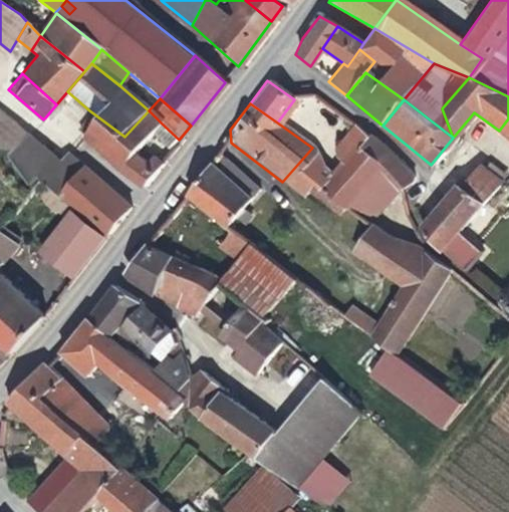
[(59,106),(56,104),(45,117),(48,118),(59,106)]
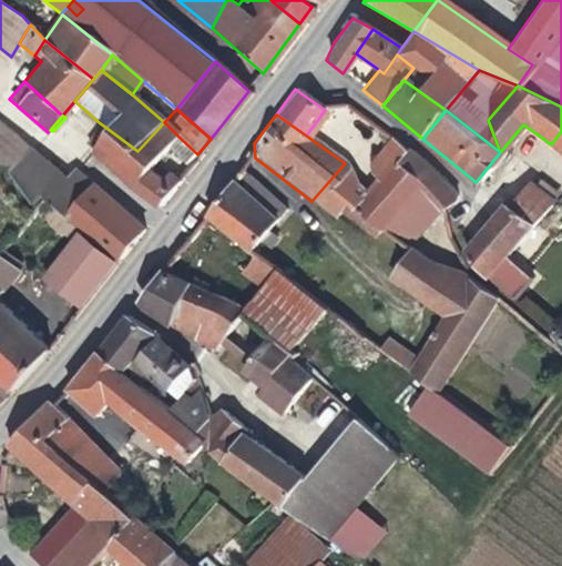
[(177,135),(164,122),(138,151),(99,122),(89,134),(99,144),(92,152),(156,208),(177,182),(167,172),(160,181),(146,169),(165,148),(177,135)]
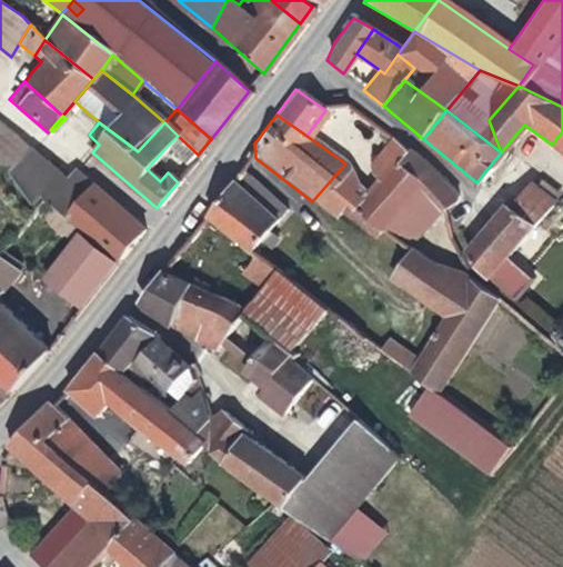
[(39,195),(42,199),(62,179),(0,125),(0,163),(3,167),(31,204),(39,195)]
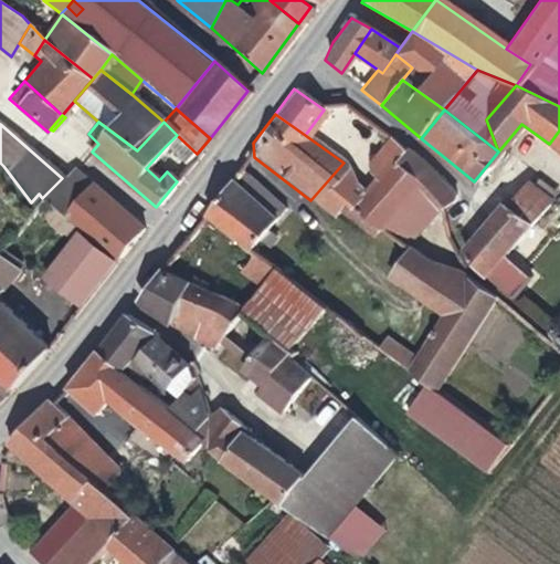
[(559,131),(549,144),(559,152),(559,131)]
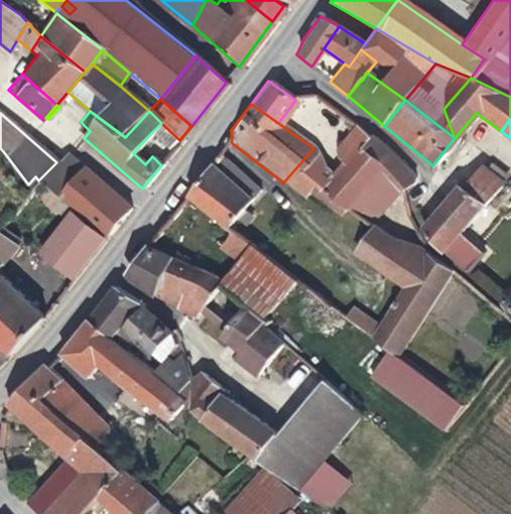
[(90,131),(81,122),(75,130),(84,138),(90,131)]
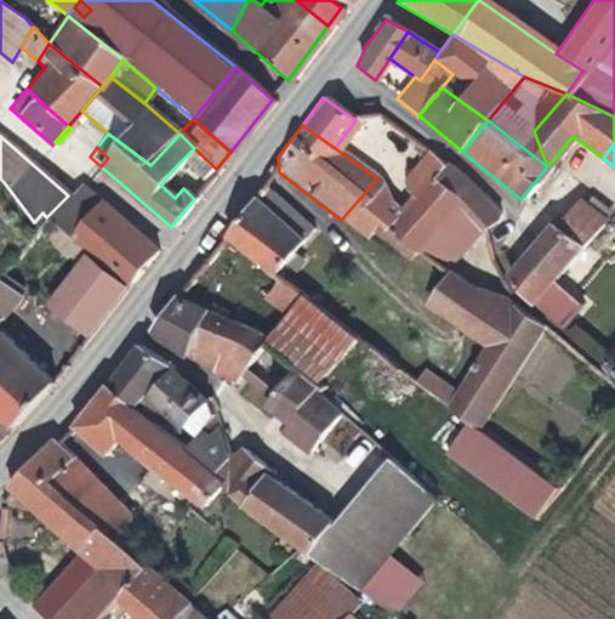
[(194,148),(181,162),(205,185),(216,169),(194,148)]
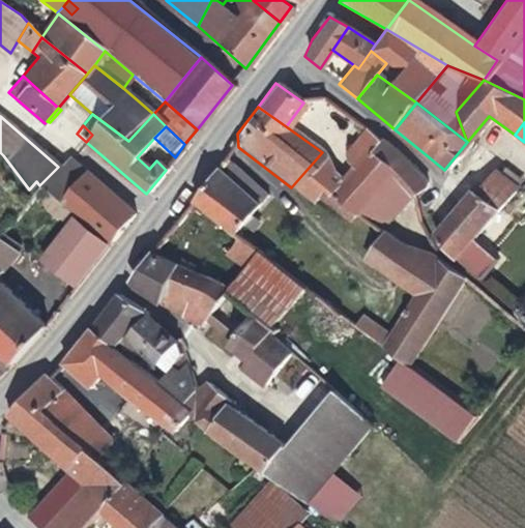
[(362,128),(353,141),(367,154),(378,141),(362,128)]
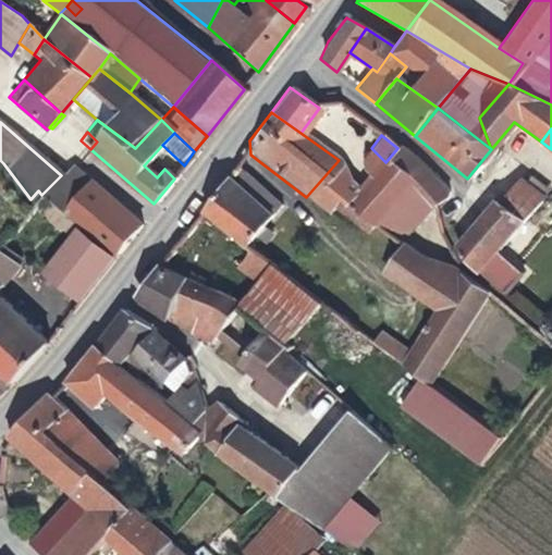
[(400,146),(397,148),(385,162),(430,207),(443,196),(443,190),(443,188),(429,172),(400,146)]
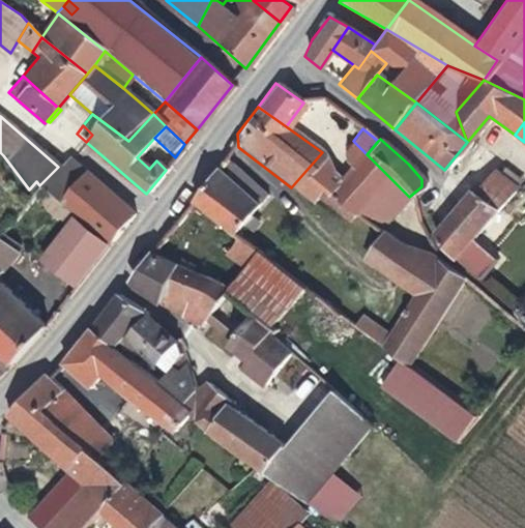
[(344,164),(350,168),(376,188),(375,189),(394,206),(409,197),(367,154),(353,141),(341,157),(344,164)]
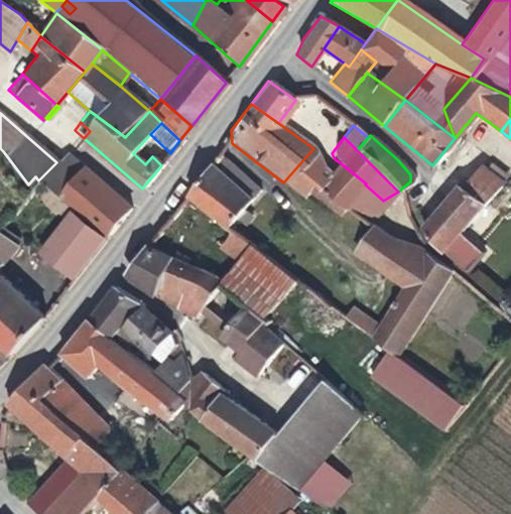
[(323,166),(313,148),(283,182),(302,198),(307,191),(314,183),(326,169),(323,166)]
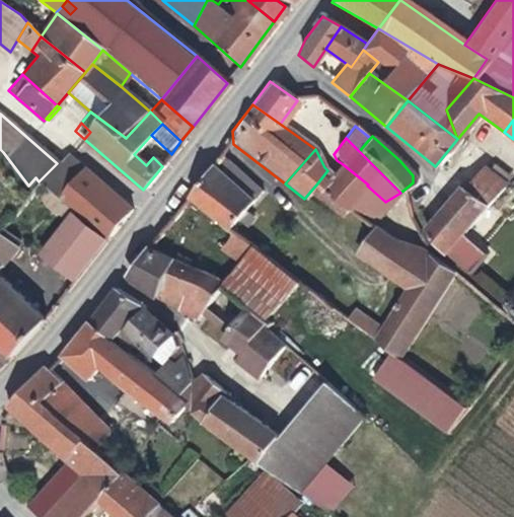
[(82,168),(66,154),(57,163),(39,181),(56,197),(58,198),(82,168)]
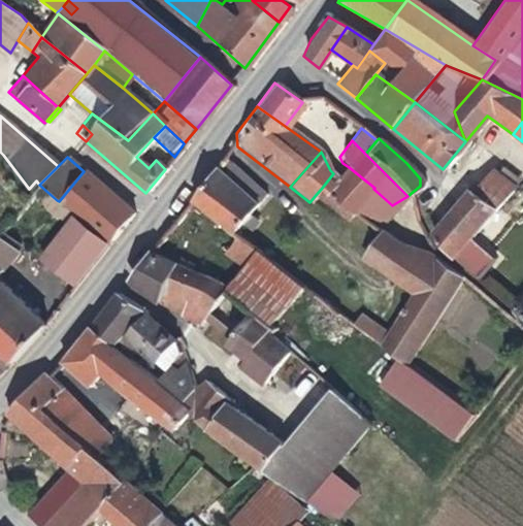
[(222,161),(190,199),(230,233),(238,223),(246,214),(263,194),(222,161)]
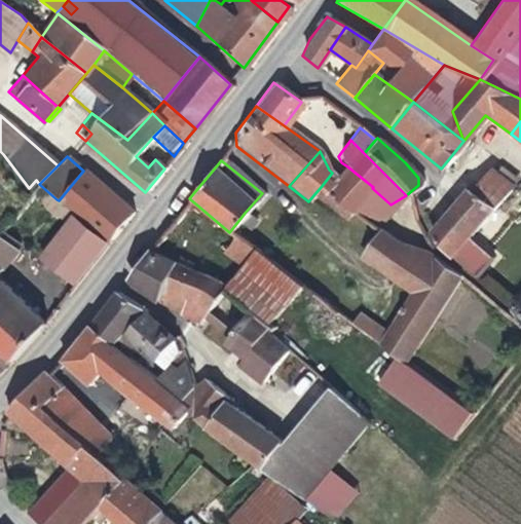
[(347,166),(338,178),(384,214),(391,204),(372,188),(373,187),(347,166)]
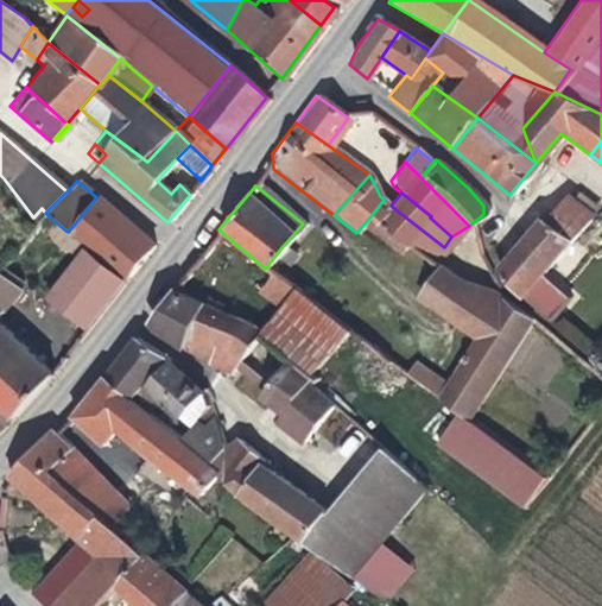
[(564,194),(542,218),(569,240),(590,214),(564,194)]
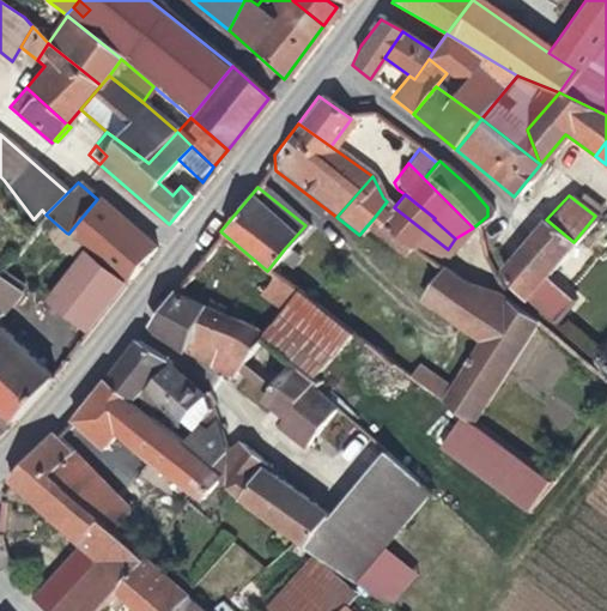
[(152,247),(97,199),(68,234),(126,280),(152,247)]
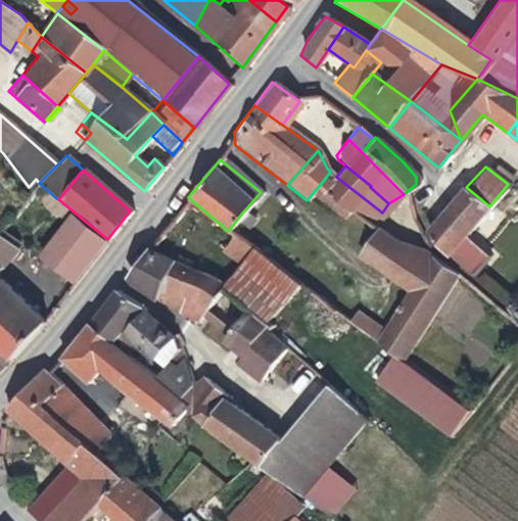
[(336,177),(330,172),(319,186),(347,206),(373,226),(382,212),(336,177)]
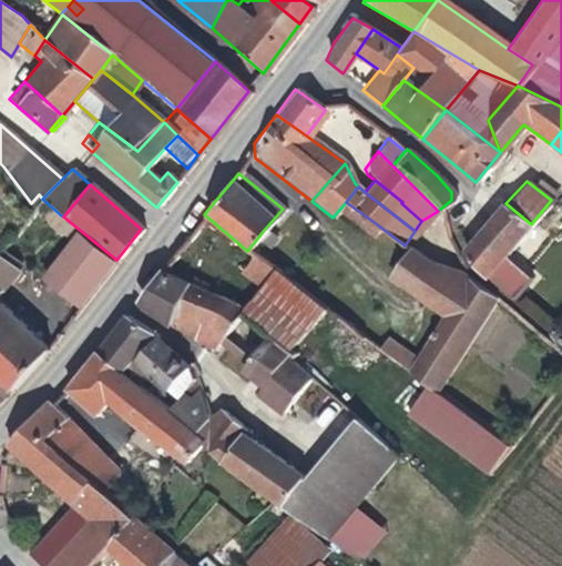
[(51,226),(61,215),(42,199),(31,211),(51,226)]
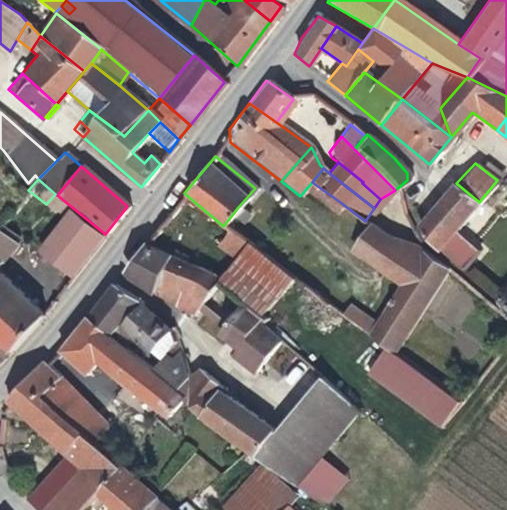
[(456,183),(453,181),(415,225),(434,249),(454,229),(479,202),(456,183)]
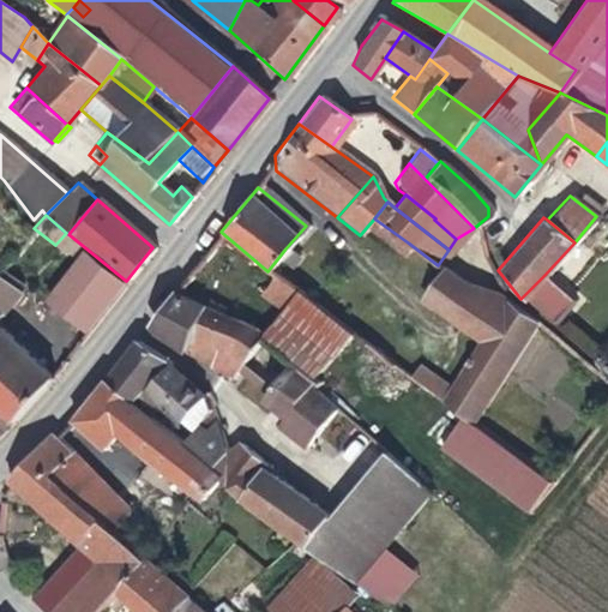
[(401,253),(408,243),(374,219),(366,228),(401,253)]
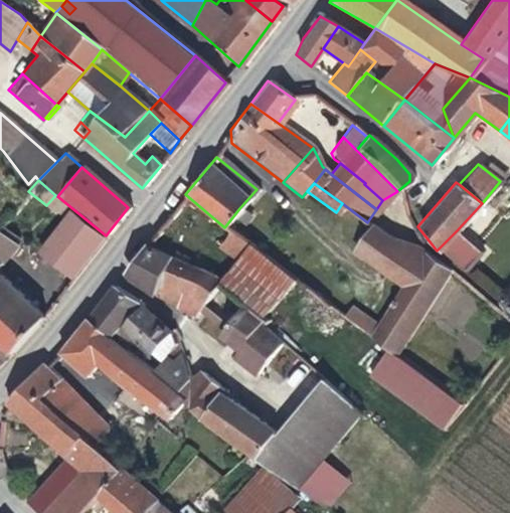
[(246,214),(239,208),(232,217),(239,223),(246,214)]
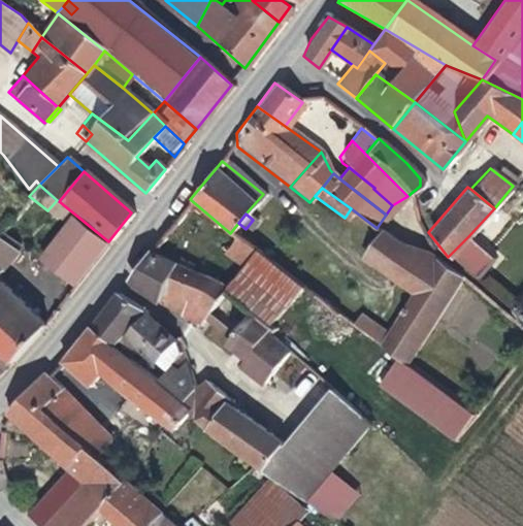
[(105,244),(71,217),(39,258),(74,286),(105,244)]
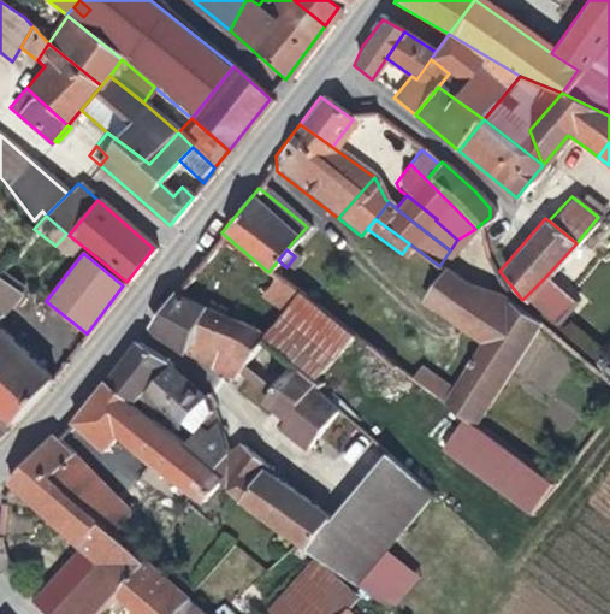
[(420,300),(481,342),(509,299),(462,283),(443,269),(420,300)]
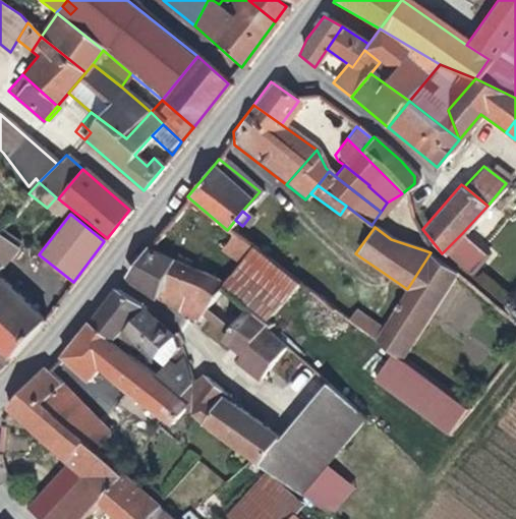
[(220,250),(239,263),(250,247),(231,233),(220,250)]
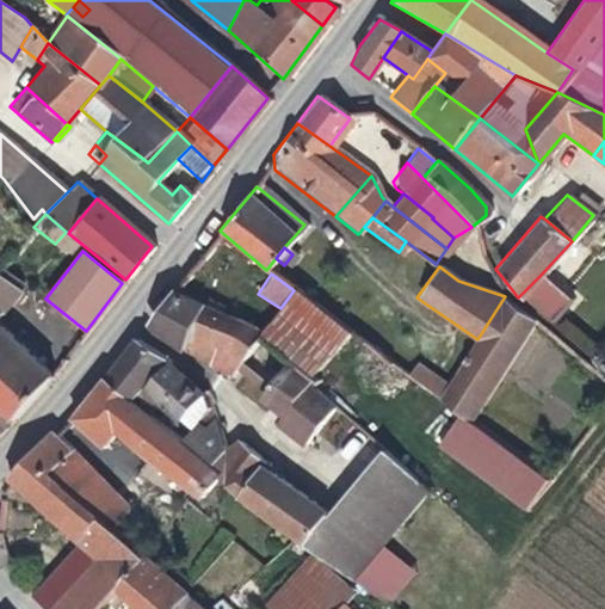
[(568,297),(542,274),(518,297),(548,321),(568,297)]
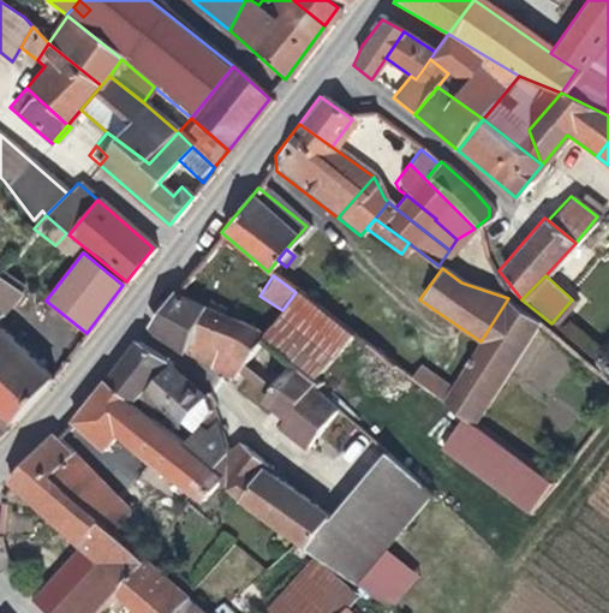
[(0,311),(19,292),(0,277),(0,311)]
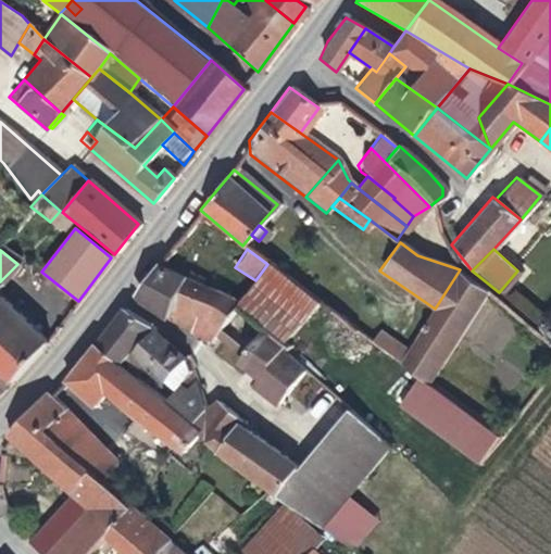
[(163,316),(186,280),(154,264),(134,293),(140,302),(163,316)]
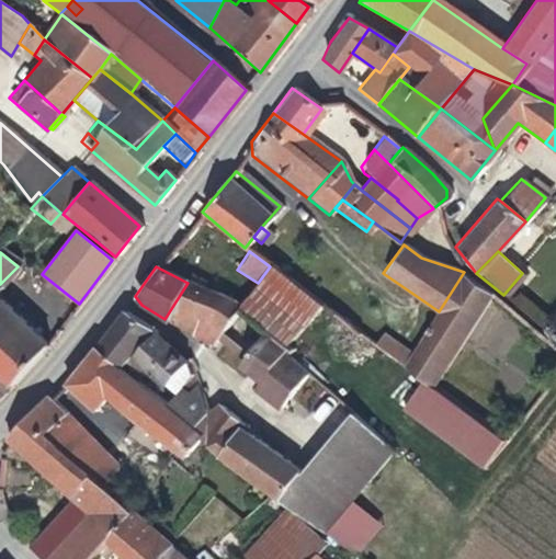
[(258,283),(240,306),(237,310),(264,331),(284,345),(320,305),(270,266),(258,283)]
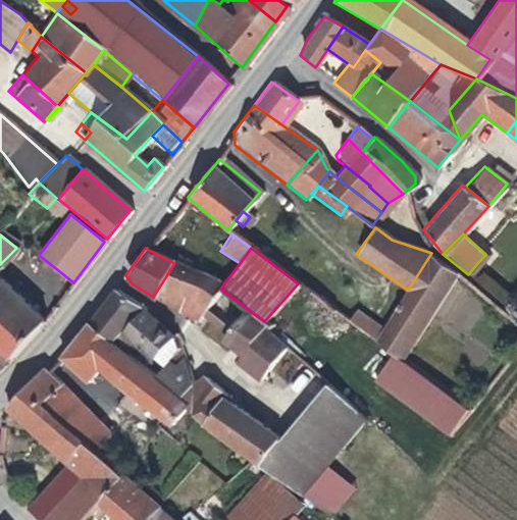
[(408,290),(386,323),(413,340),(455,272),(431,253),(408,290)]
